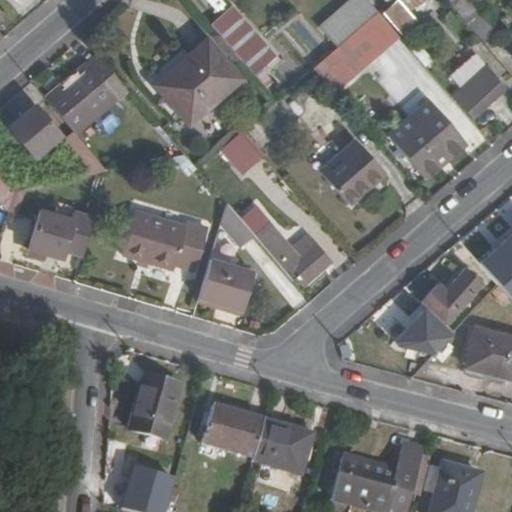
[(337,47),(378,12),(367,0),(347,0),(319,26),(337,47)]
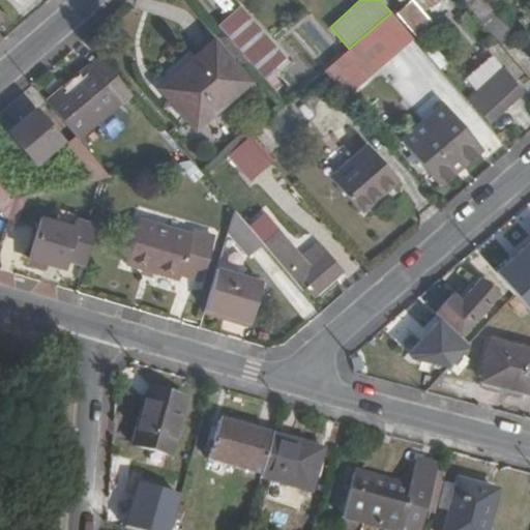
[(419,18),(424,13),(412,0),(409,0),(394,12),(415,35),(427,25),(419,18)]
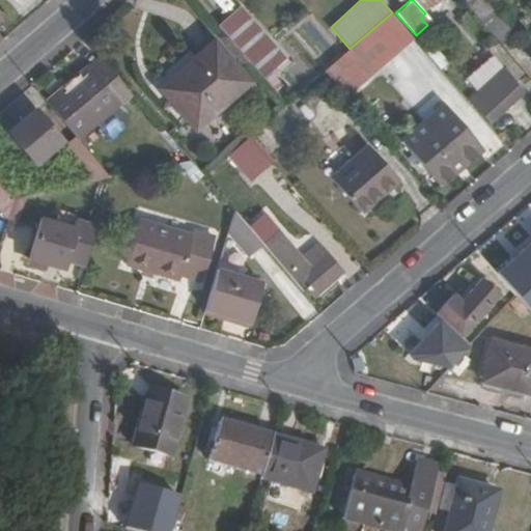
[(418,0),(426,9),(438,0),(418,0)]
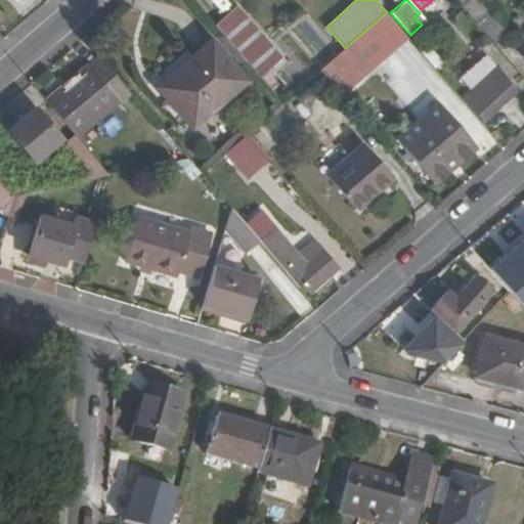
[(494,42),(508,32),(480,0),(457,0),(494,42)]
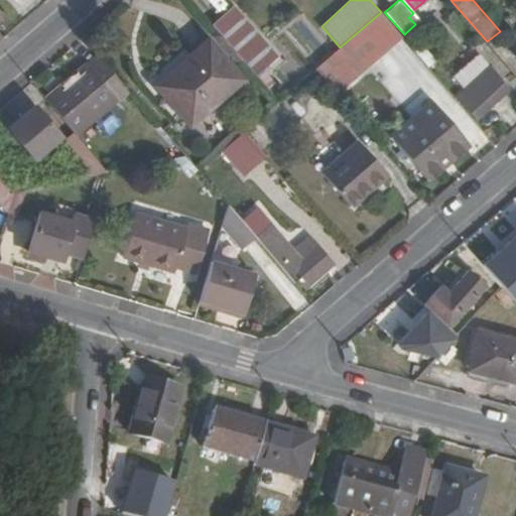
[(256,76),(279,56),(235,5),(213,25),(256,76)]
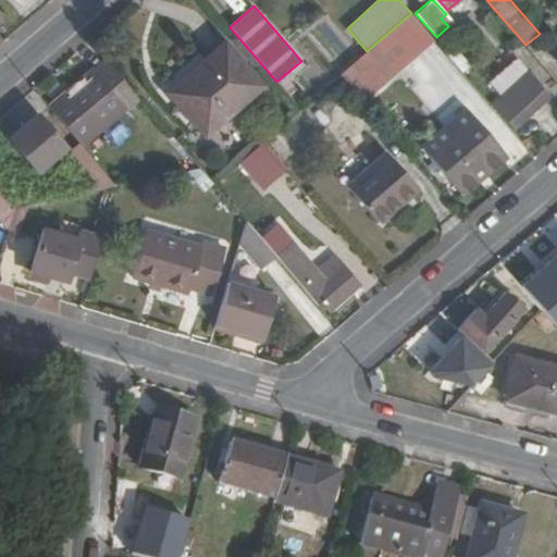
[(448,26),(454,22),(446,14),(441,19),(448,26)]
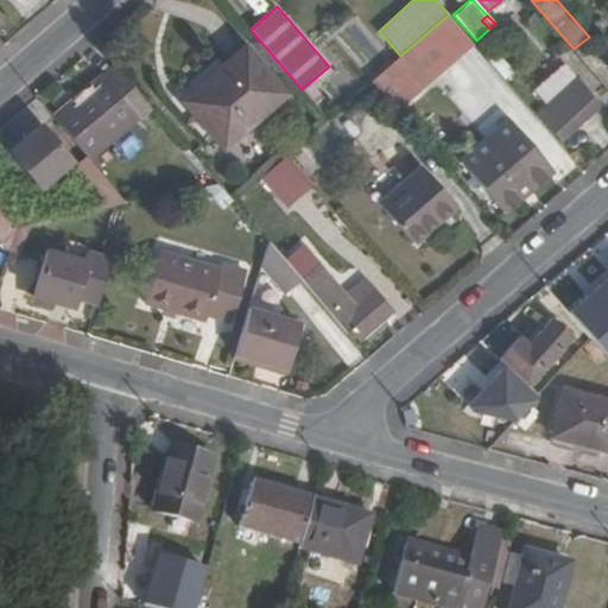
[(394,109),(473,42),(450,17),(372,83),(394,109)]
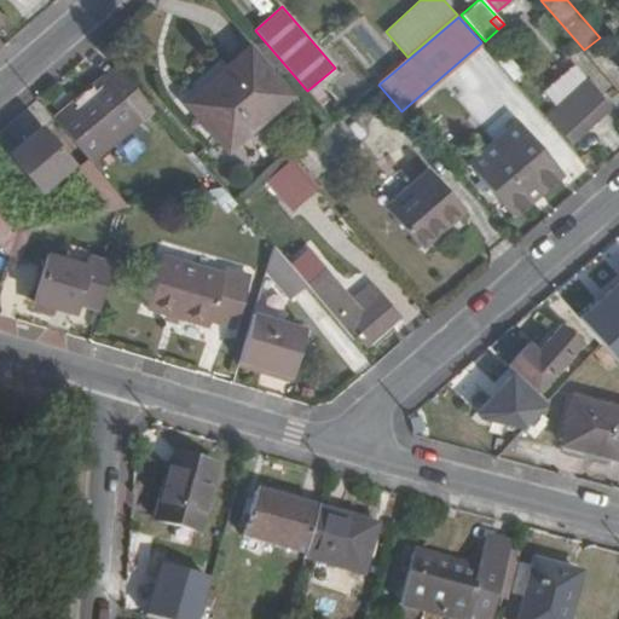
[(227,151),(291,96),(249,46),(184,103),(227,151)]
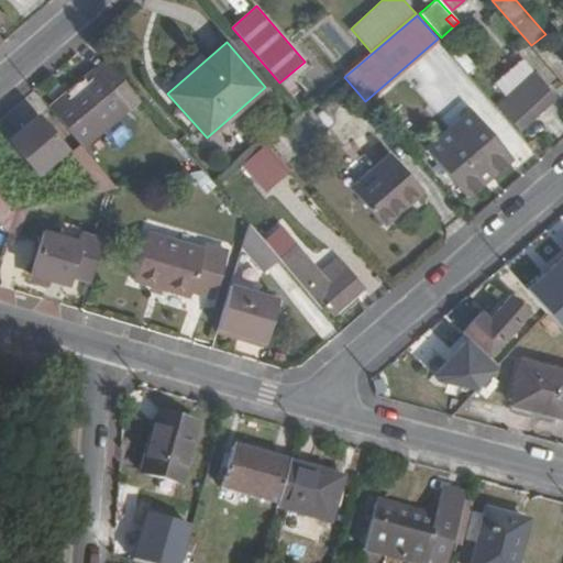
[(528,74),(533,70),(522,57),(518,62),(528,74)]
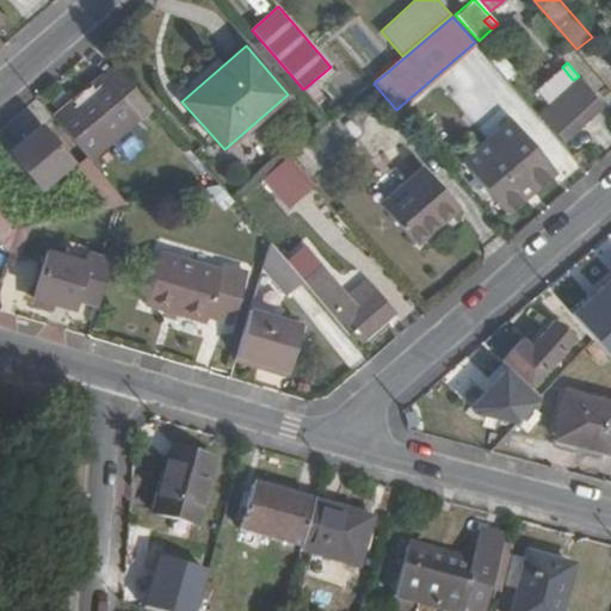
[(91,161),(153,109),(113,63),(103,73),(102,72),(51,115),(87,158),(91,161)]
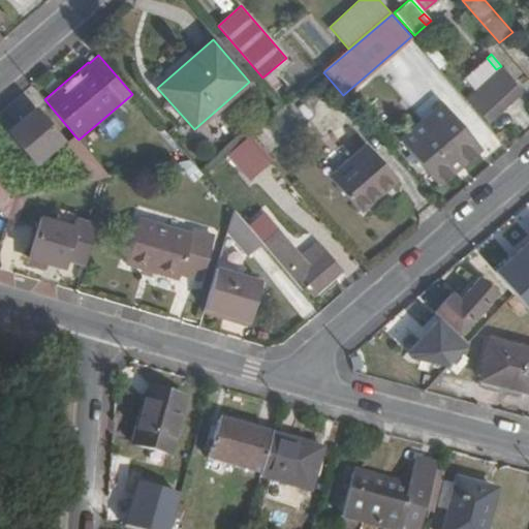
[(501,66),(496,69),(487,58),(463,79),(474,90),(466,98),(488,123),(523,91),(501,66)]
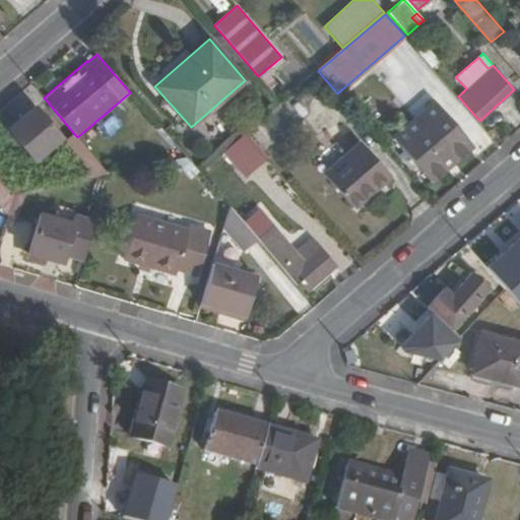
[(423,126),(443,109),(436,101),(415,117),(423,126)]
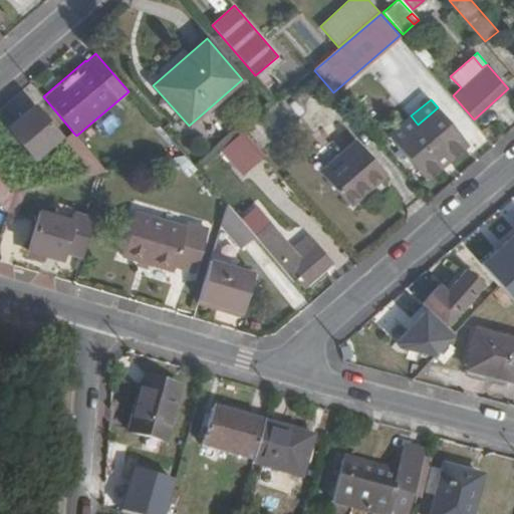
[(33,159),(60,136),(34,104),(7,126),(33,159)]
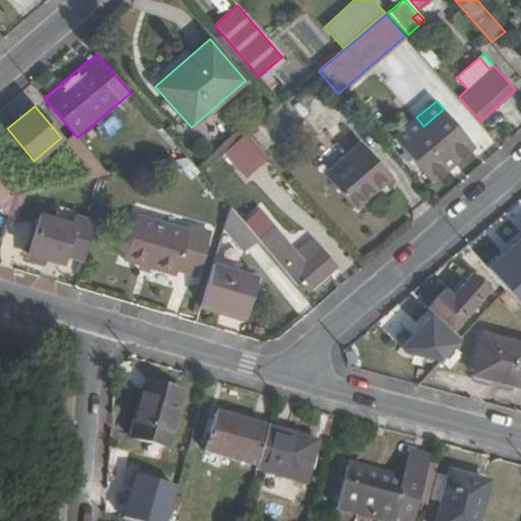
[(430,183),(474,146),(444,109),(423,126),(416,117),(394,137),(430,183)]
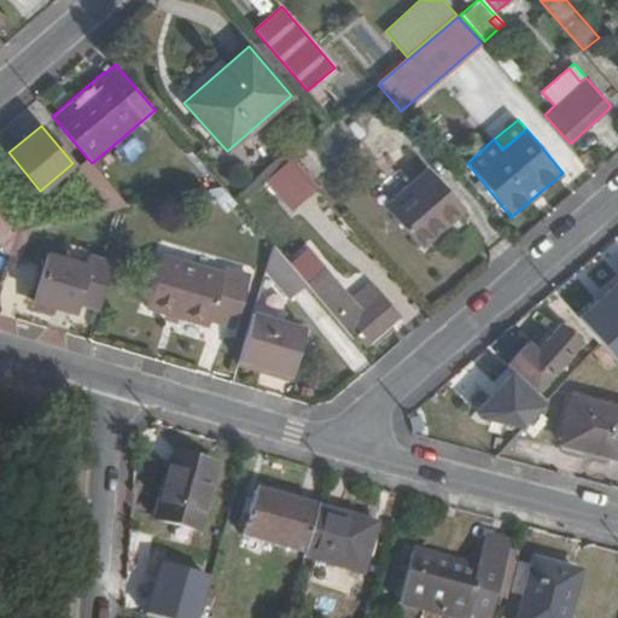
[(296,223),(324,198),(291,159),(262,184),(296,223)]
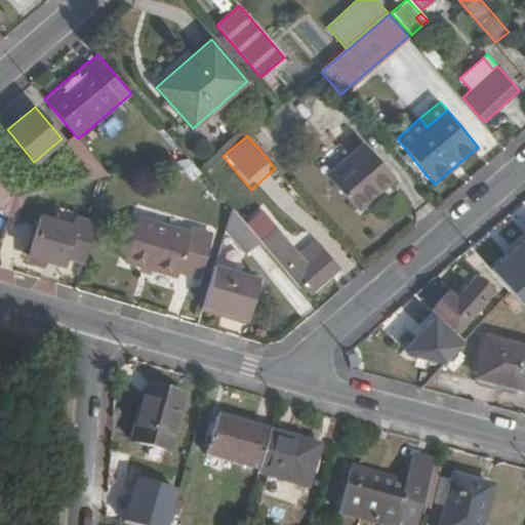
[(357,210),(395,178),(363,144),(326,175),(357,210)]
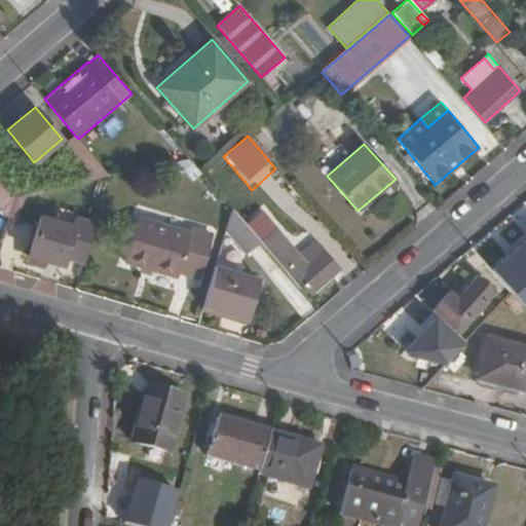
[(0,209),(7,217),(13,196),(0,180),(0,209)]
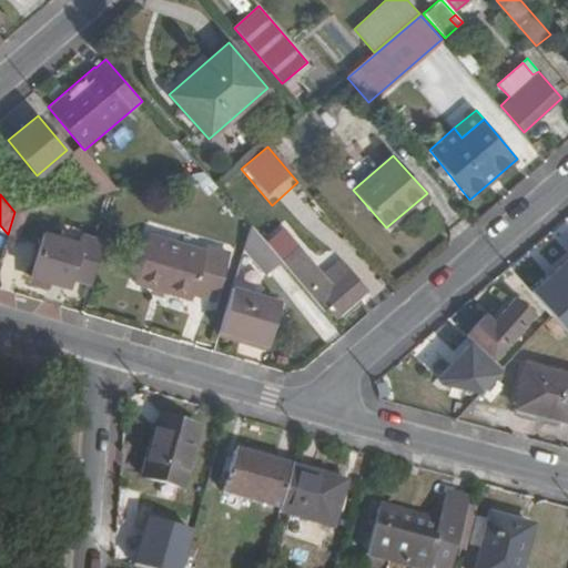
[(297,244),(301,242),(290,227),(269,246),(280,260),(297,244)]
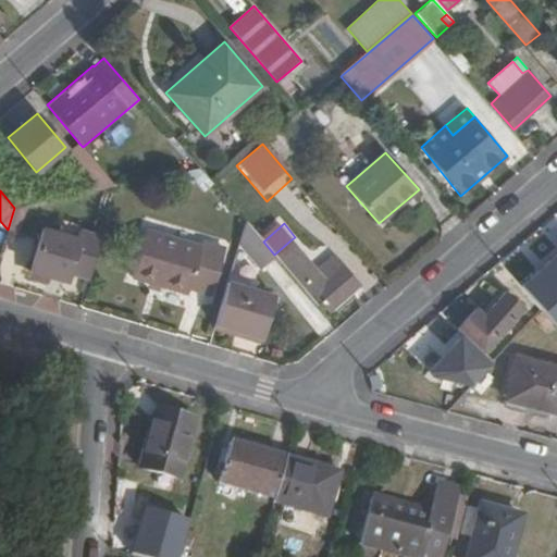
[(82,231),(79,238),(41,227),(29,272),(66,283),(70,274),(88,280),(101,236),(82,231)]
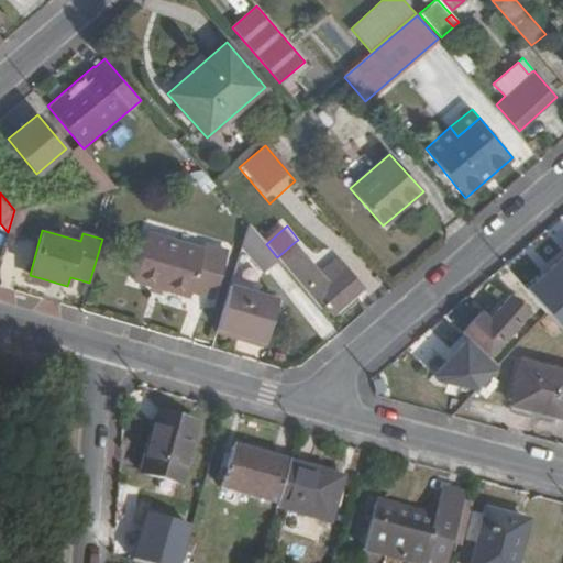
[(205,243),(202,247),(147,231),(133,280),(189,297),(190,291),(213,298),(228,250),(205,243)]
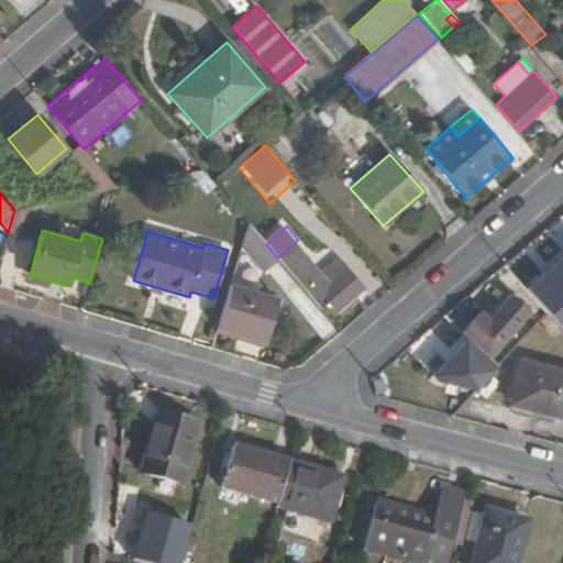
[(339,256),(320,272),(295,242),(277,257),(321,309),(327,306),(334,315),(364,288),(339,256)]
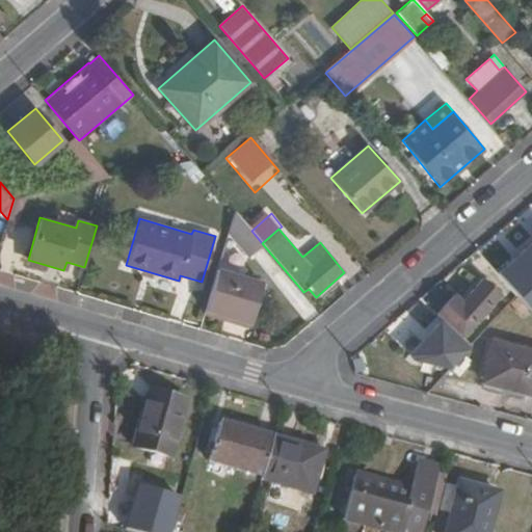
[(250,324),(263,282),(217,268),(205,311),(250,324)]
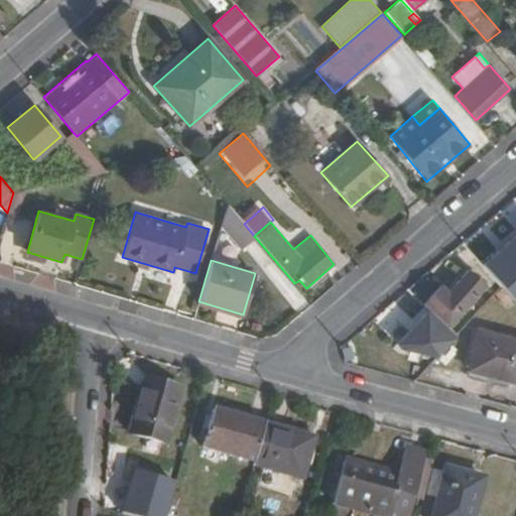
[(446,328),(484,285),(468,271),(447,293),(439,286),(422,305),(446,328)]
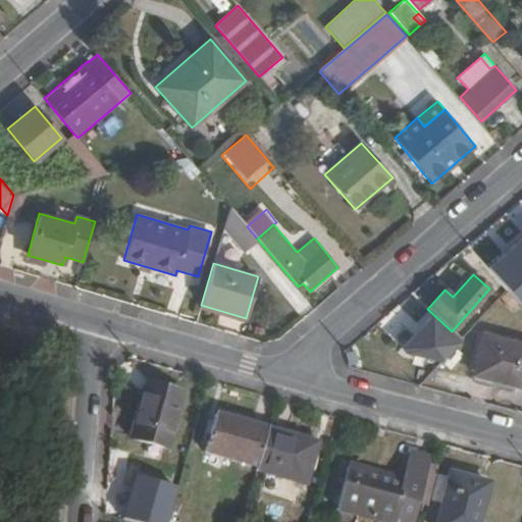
[(521,386),(521,344),(483,333),(473,374),(496,380),(521,386)]
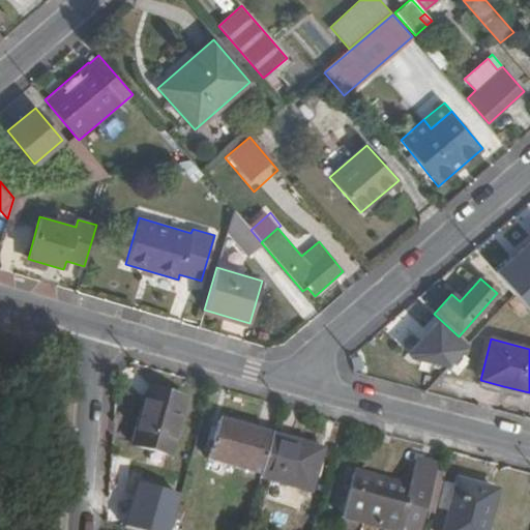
[(501,393),(503,386),(480,380),(478,387),(501,393)]
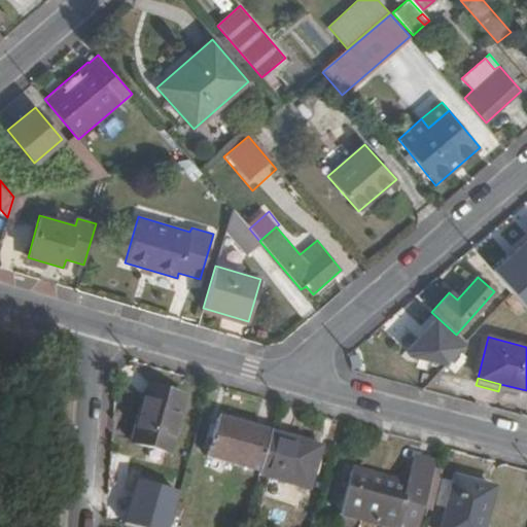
[(169,454),(185,397),(156,389),(153,397),(144,394),(131,443),(169,454)]
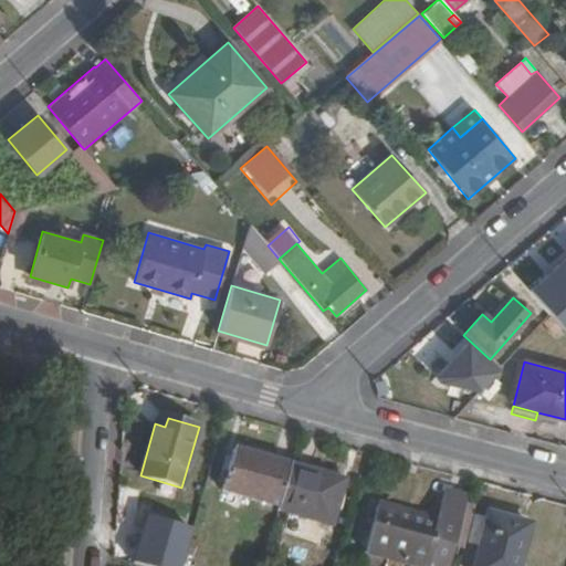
[(279,507),(291,464),(233,448),(220,491),(279,507)]
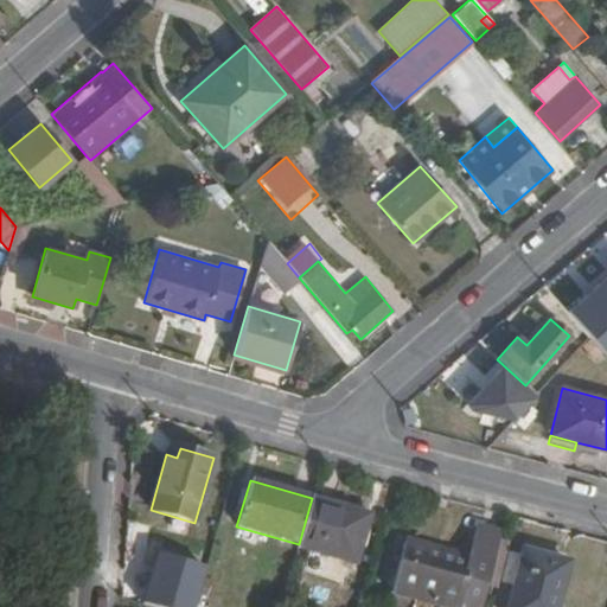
[(355,564),(369,515),(312,498),(299,544),(298,549),(355,564)]
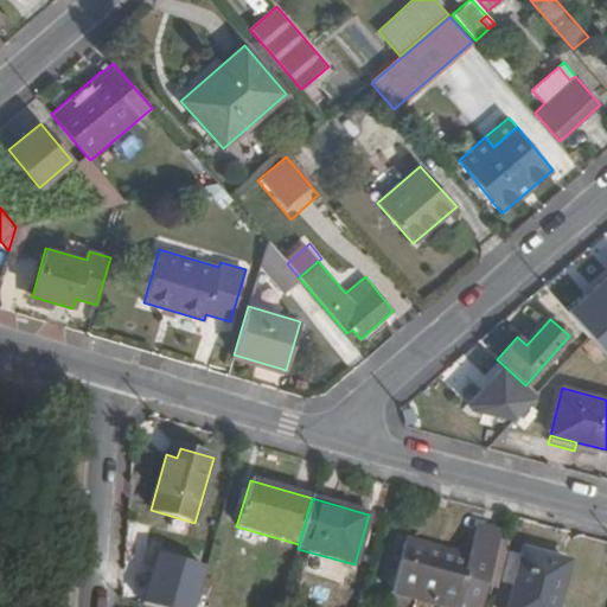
[(498,588),(510,544),(474,535),(468,557),(404,541),(390,595),(415,601),(436,606),(479,606),(485,585),(498,588)]
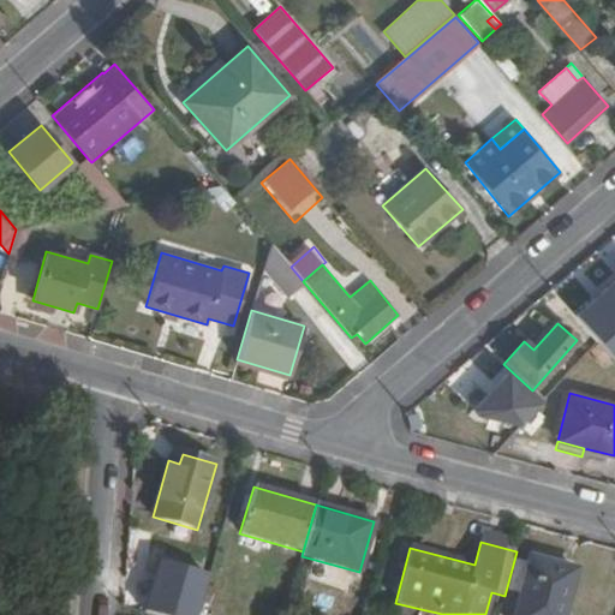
[(530,556),(513,614),(565,614),(578,569),(530,556)]
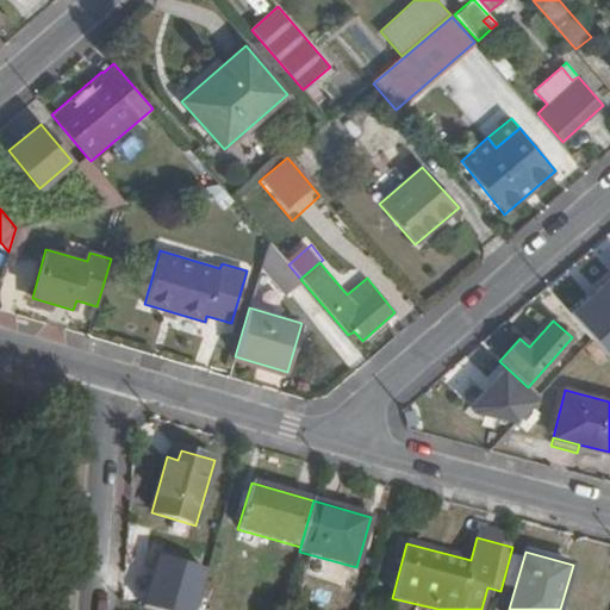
[(151,609),(195,609),(207,572),(156,558),(143,608),(151,609)]
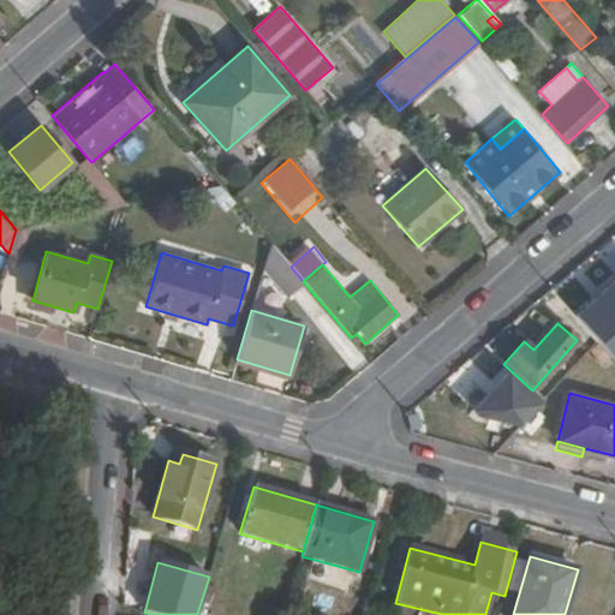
[(417,614),(421,609),(395,603),(392,614),(417,614)]
